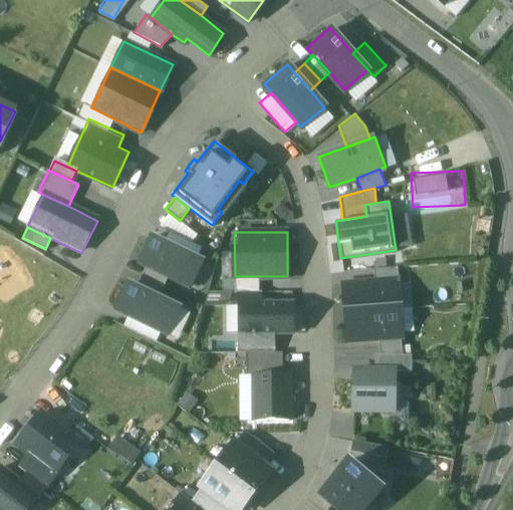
[(204,259),(153,235),(141,261),(147,264),(168,275),(191,285),(204,259)]
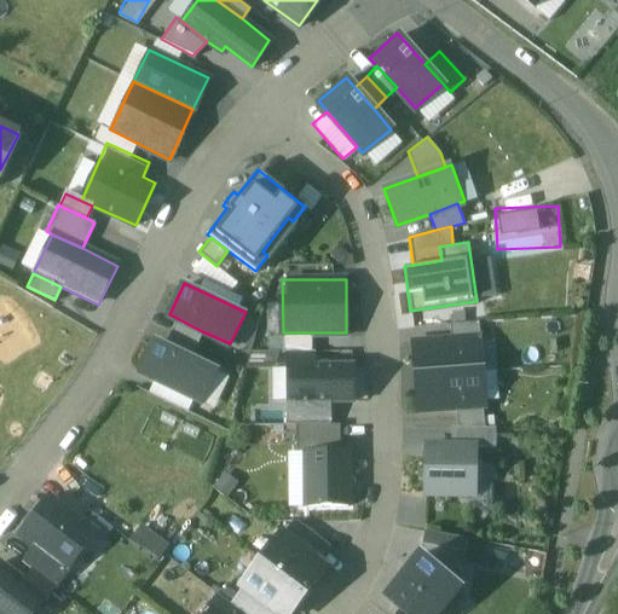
[(177,318),(171,331),(196,343),(202,331),(177,318)]
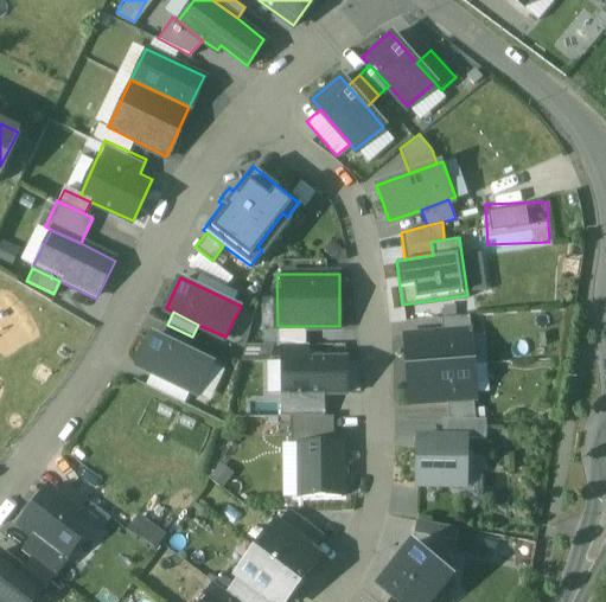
[(469,314),(441,316),(441,330),(470,328),(469,314)]
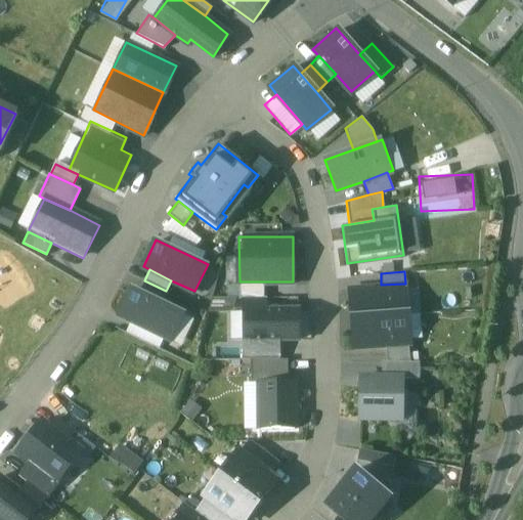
[(166,291),(144,280),(138,292),(161,302),(166,291)]
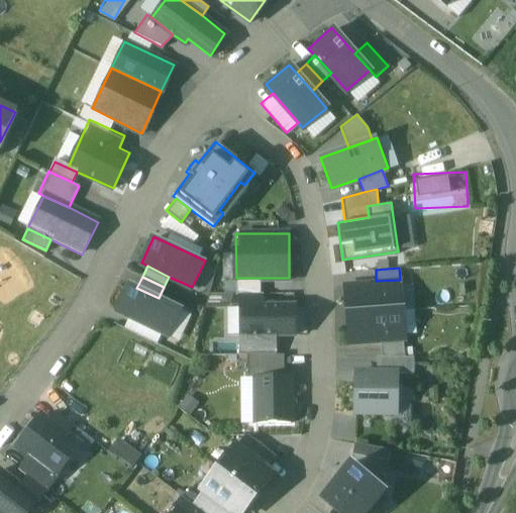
[(260,278),(236,278),(236,293),(239,293),(260,293),(260,278)]
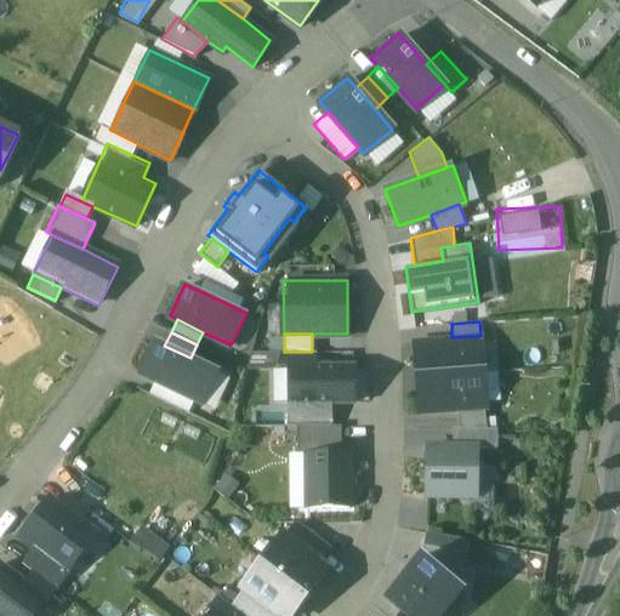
[(413,341),(415,377),(483,372),(481,336),(451,337),(413,341)]
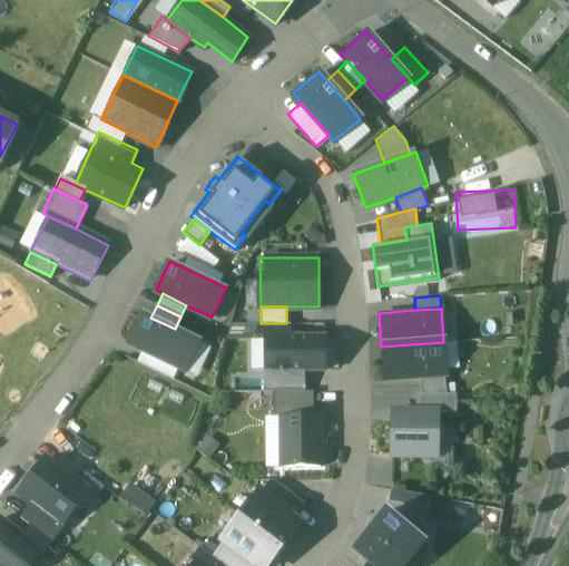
[(150,318),(144,314),(130,342),(185,369),(199,341),(175,329),(150,318)]
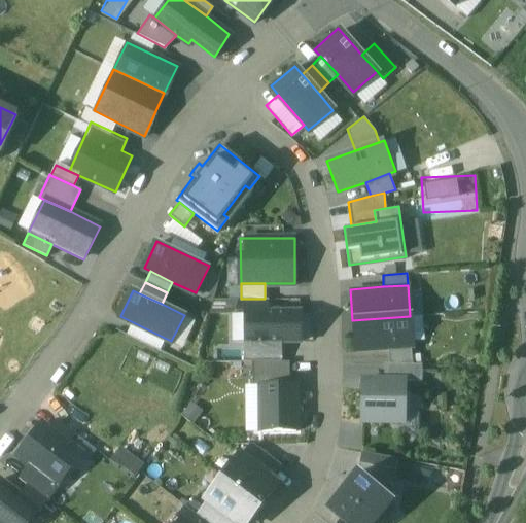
[(265,299),(244,299),(244,309),(269,309),(269,299),(265,299)]
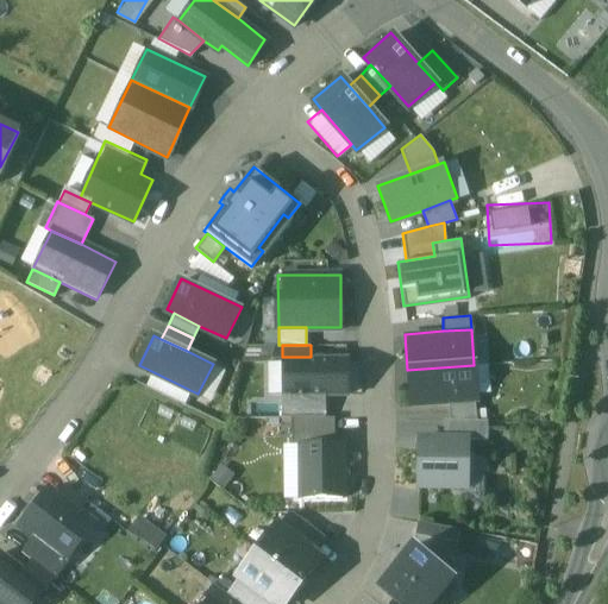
[(282,357),(283,392),(324,392),(351,392),(351,357),(311,357),(282,357)]
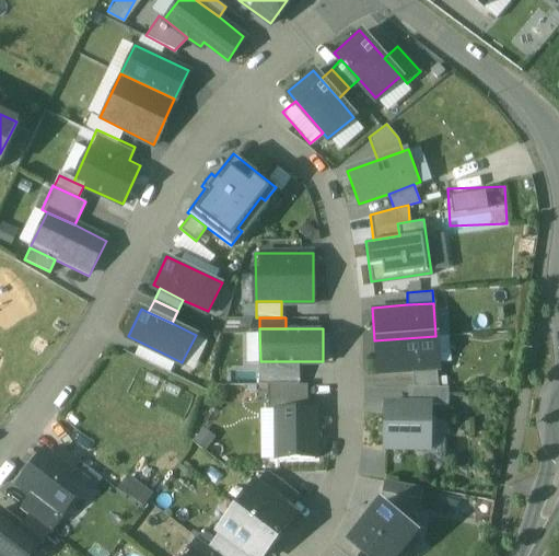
[(374,340),(376,372),(411,370),(438,368),(435,336),(374,340)]
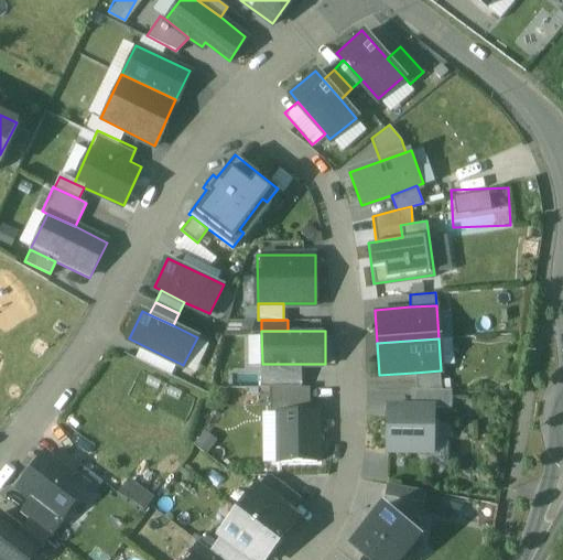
[(262,364),(260,364),(260,386),(270,386),(301,385),(300,364),(262,364)]
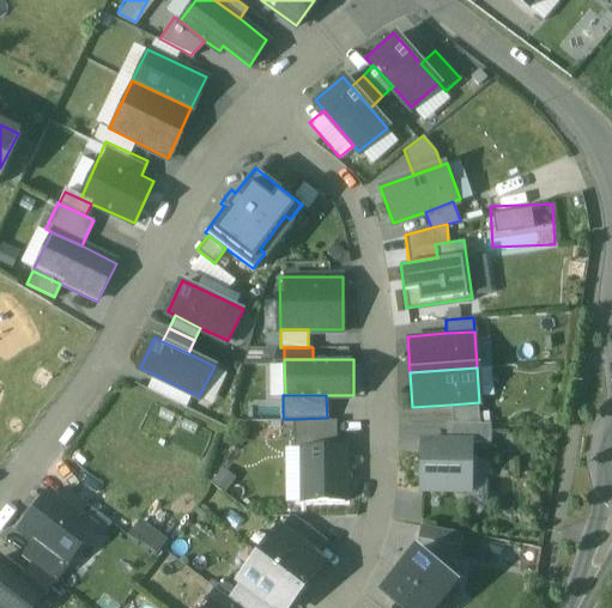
[(479,402),(450,405),(450,421),(479,420),(479,402)]
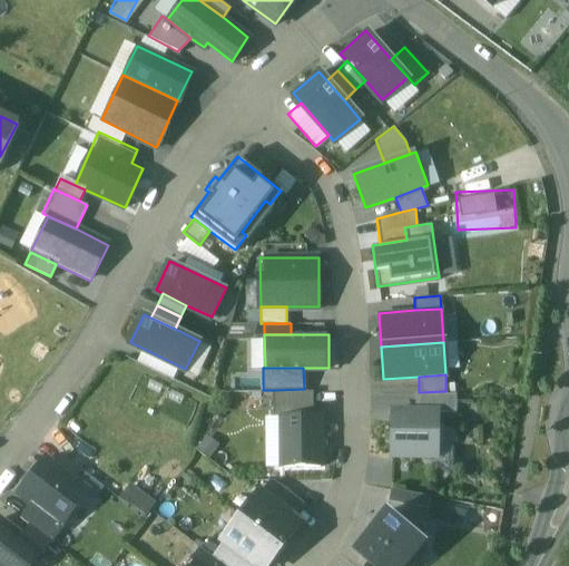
[(304,389),(273,390),(273,416),(283,416),(313,415),(313,389),(304,389)]
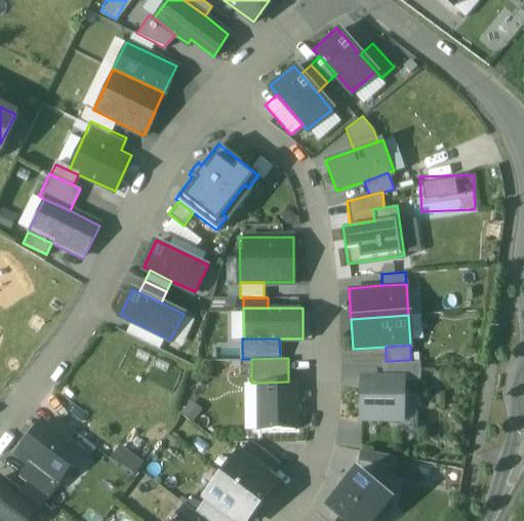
[(406,377),(363,376),(362,416),(405,417),(406,377)]
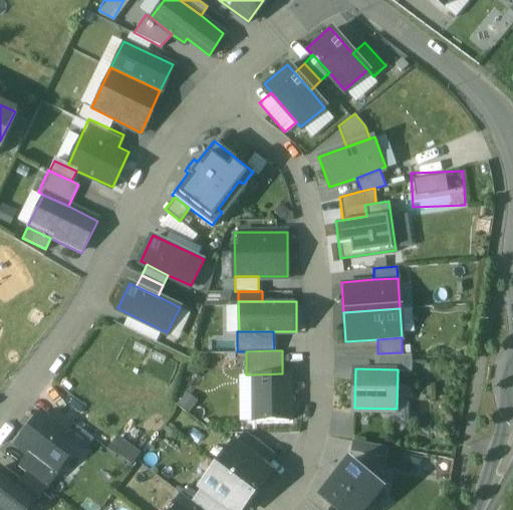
[(255,374),(255,418),(290,418),(290,373),(282,373),(255,374)]
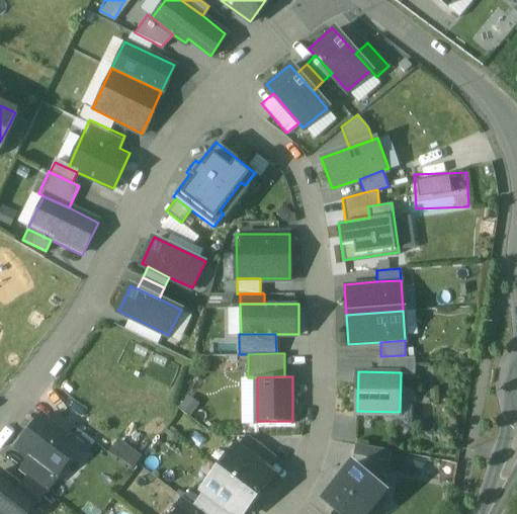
[(55,410),(48,419),(66,434),(73,425),(55,410)]
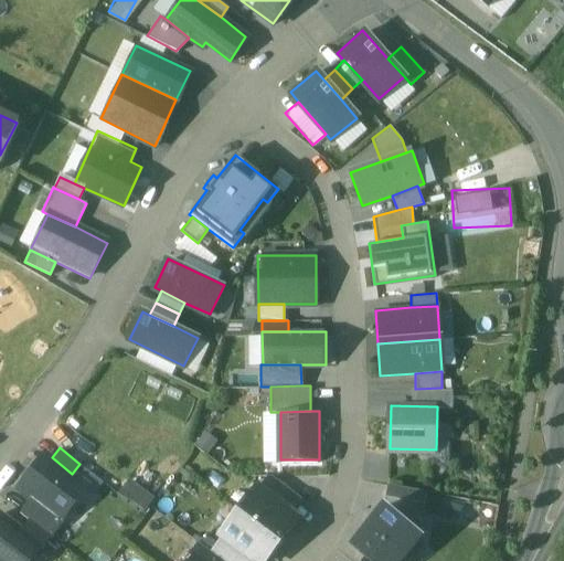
[(52,457),(45,453),(21,486),(32,494),(64,519),(89,486),(72,474),(52,457)]
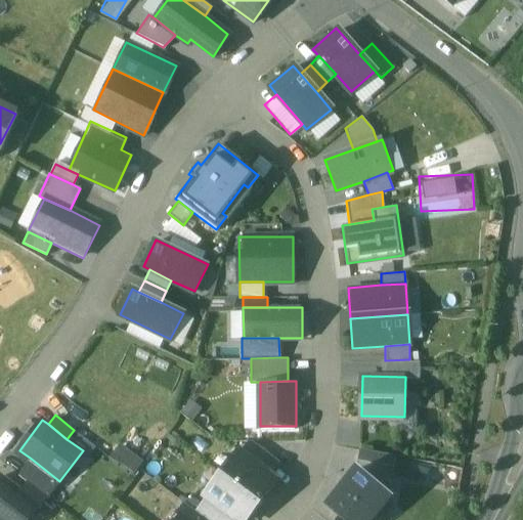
[(249,439),(240,450),(270,472),(278,461),(249,439)]
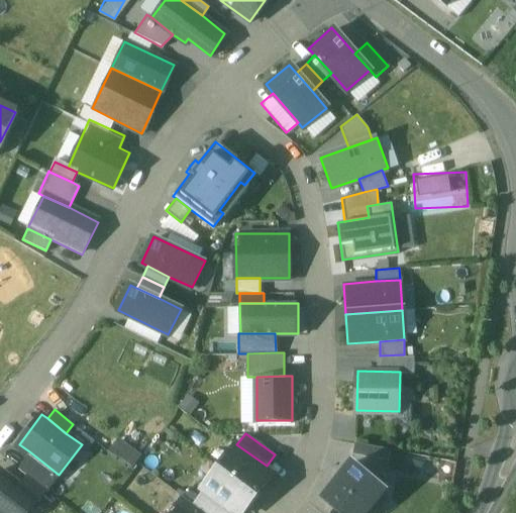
[(390,447),(354,441),(350,464),(373,482),(386,467),(390,447)]
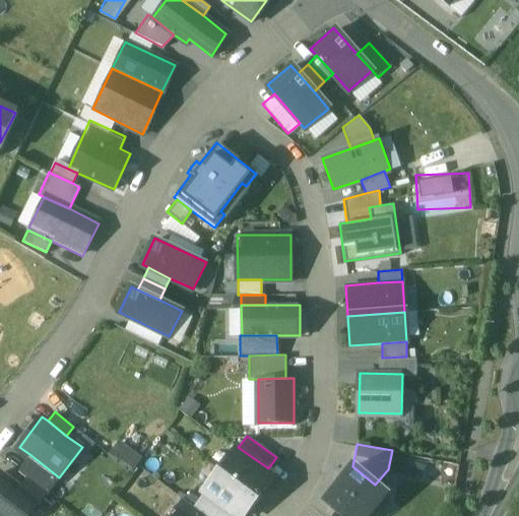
[(238,447),(220,470),(260,500),(277,475),(268,468),(238,447)]
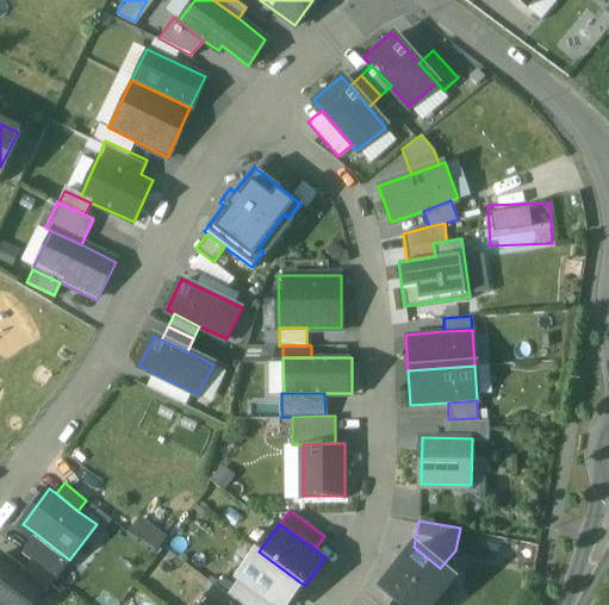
[(69,560),(35,532),(20,550),(32,560),(55,578),(69,560)]
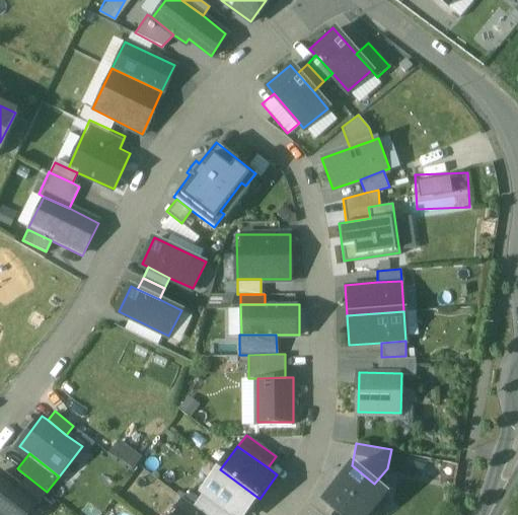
[(374,484),(352,465),(324,498),(345,514),(367,514),(385,493),(374,484)]
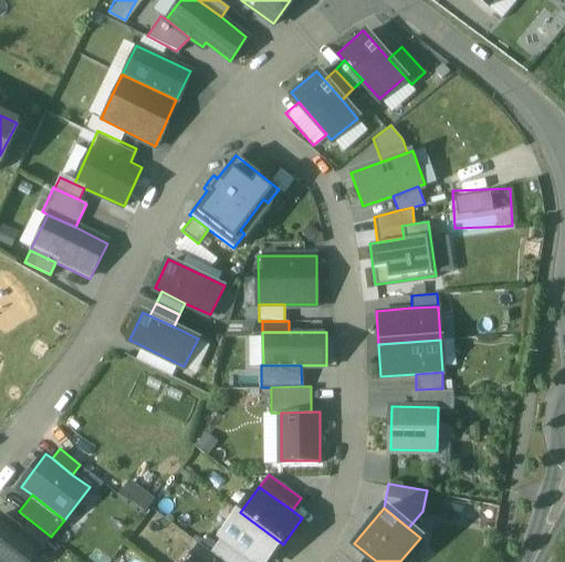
[(240,512),(220,539),(252,561),(270,561),(283,544),(240,512)]
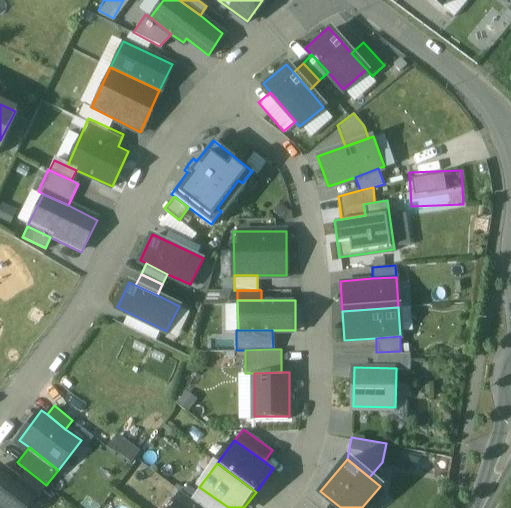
[(19,481),(0,467),(0,507),(30,507),(39,497),(39,496),(19,481)]
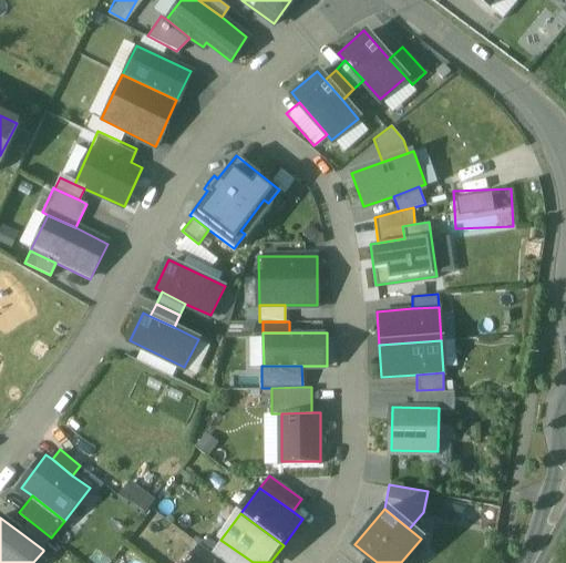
[(30,521),(21,533),(43,550),(51,538),(30,521)]
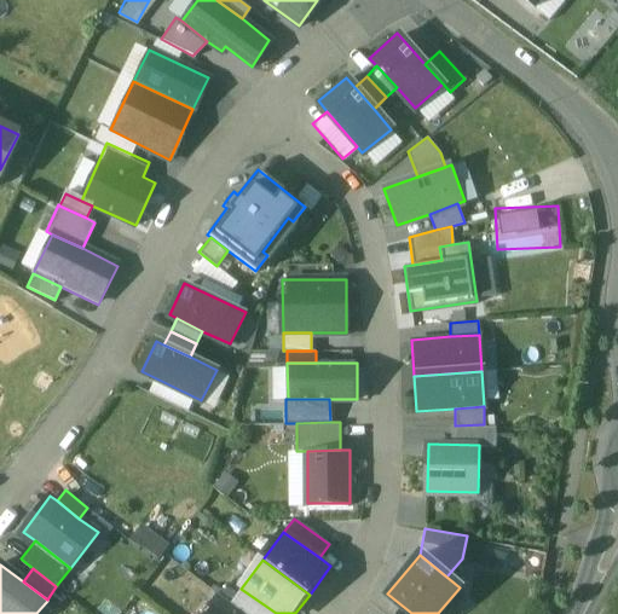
[(241,589),(231,602),(246,613),(275,613),(276,613),(241,589)]
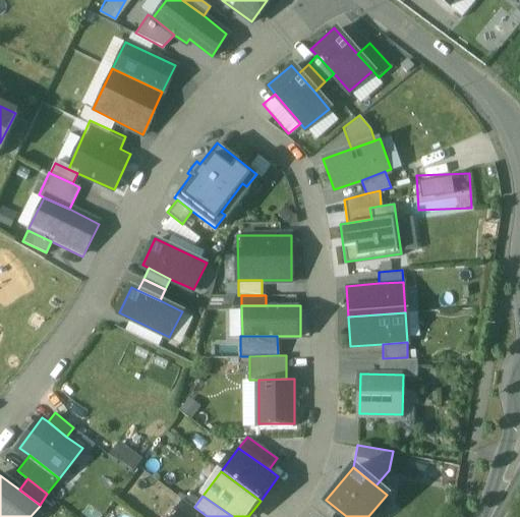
[(207,516),(194,507),(182,499),(174,510),(178,513),(179,511),(186,516),(207,516)]
